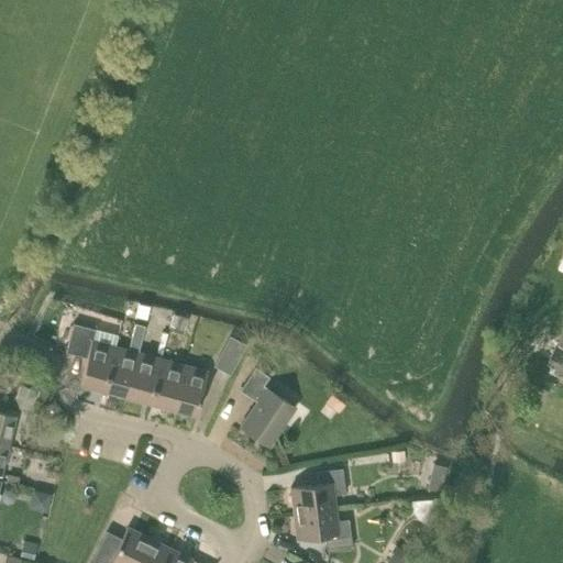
[(150,305),(136,302),(134,317),(146,320),(150,305)]
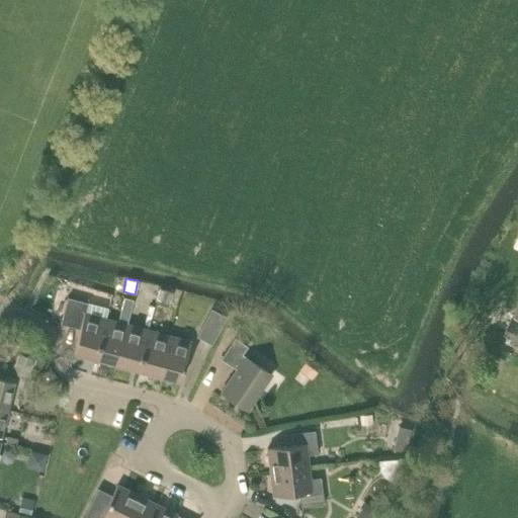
[(159,288),(156,303),(169,307),(173,292),(159,288)]
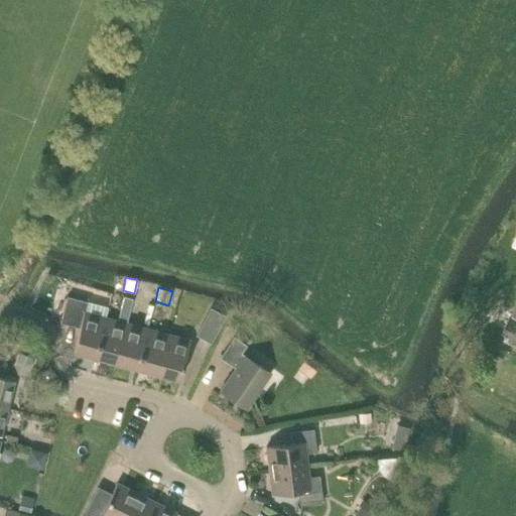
[(85,311),(88,301),(67,296),(59,323),(80,328),(74,351),(95,357),(106,317),(105,316),(85,311)]
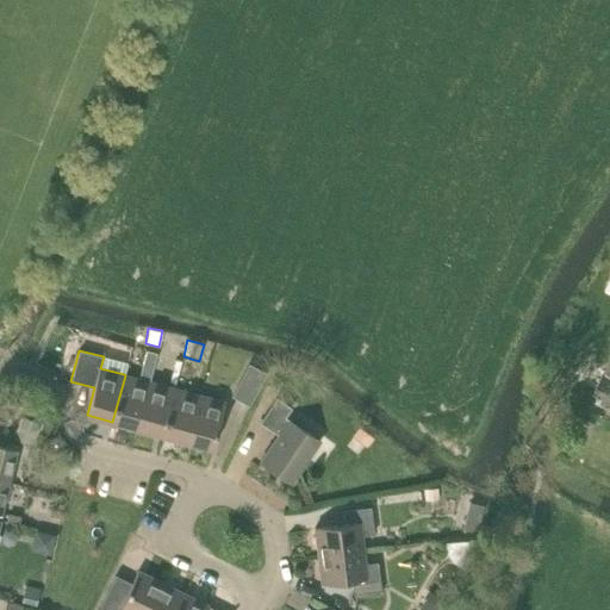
[(138,379),(125,375),(112,422),(137,429),(150,381),(149,381),(156,354),(145,350),(138,379)]
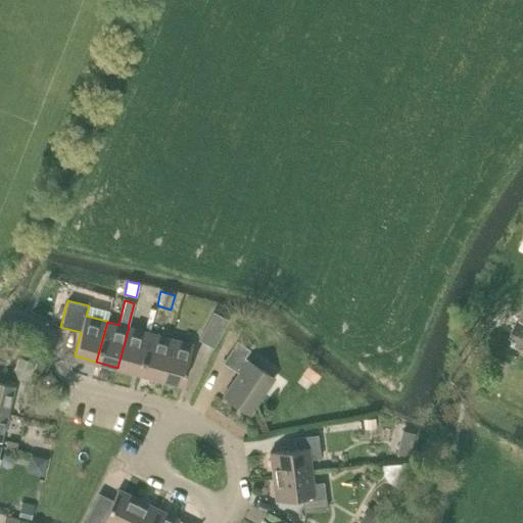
[(522,307),(510,339),(514,340),(513,343),(522,348),(522,307)]
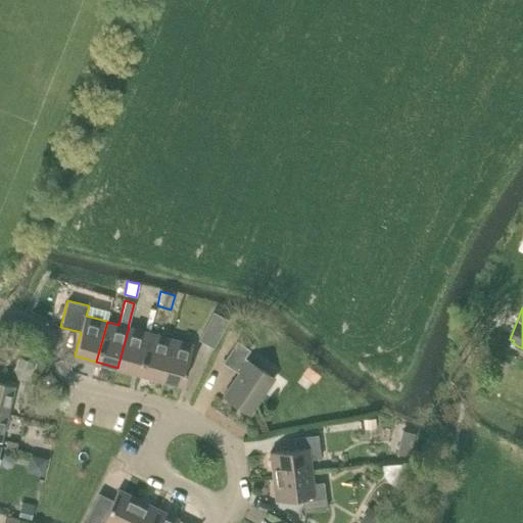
[(228,319),(212,311),(198,339),(214,347),(228,319)]
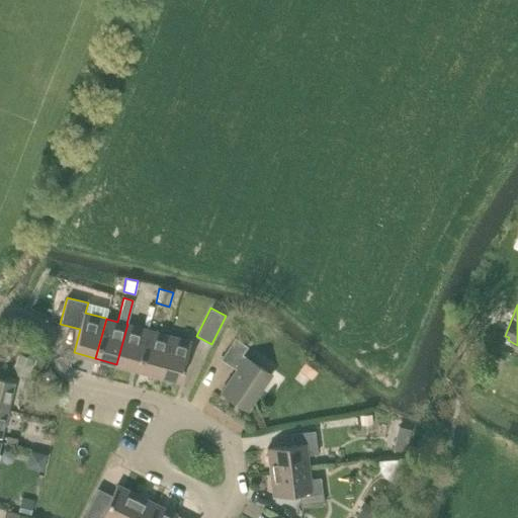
[(116,364),(138,369),(148,330),(127,324),(116,364)]
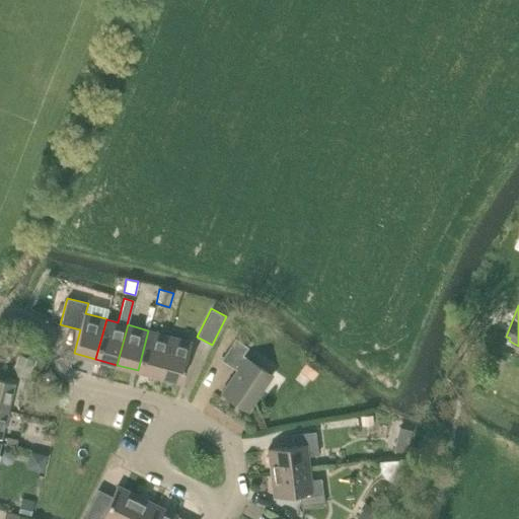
[(138,370),(159,376),(169,337),(148,330),(138,370)]
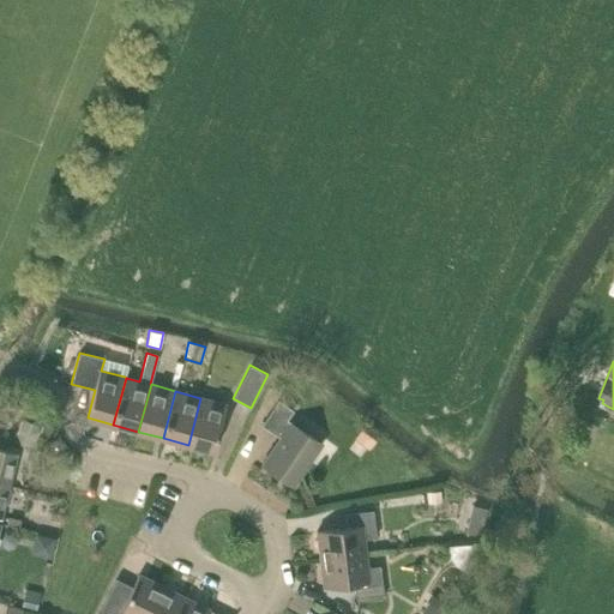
[(200,398),(188,445),(214,452),(227,404),(200,398)]
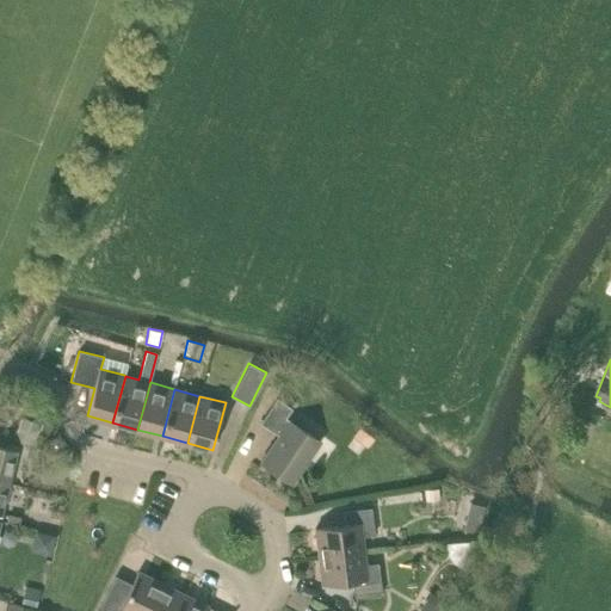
[(277,400),(261,424),(279,436),(260,463),(292,485),(320,443),(284,419),(291,409),(277,400)]
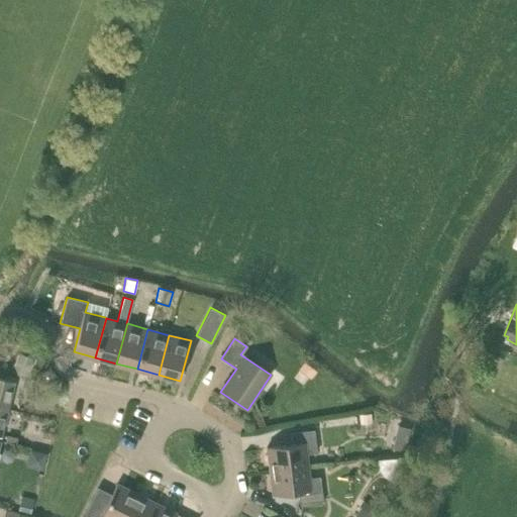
[(19,354),(13,374),(26,379),(33,358),(19,354)]
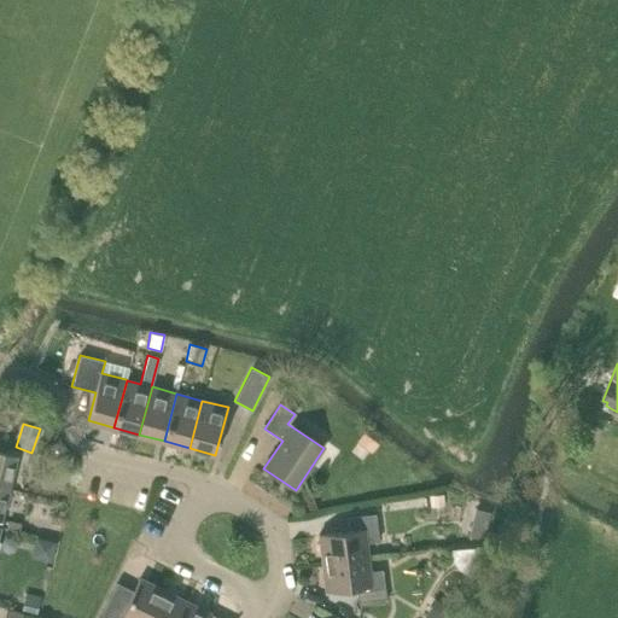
[(378,443),(363,432),(356,443),(371,454),(378,443)]
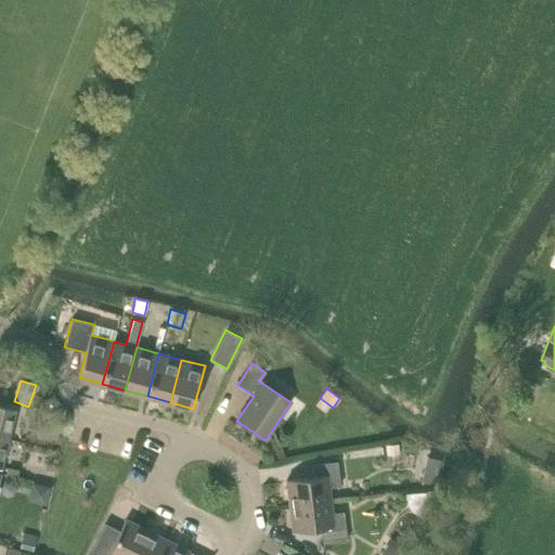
[(0,404),(0,436),(9,439),(15,409),(0,404)]
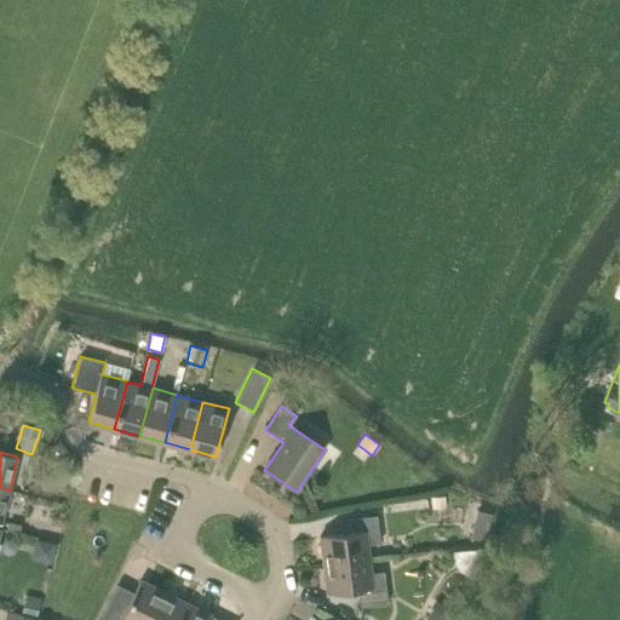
[(323,564),(369,558),(367,545),(380,544),(377,516),(349,520),(351,533),(320,537),(323,564)]
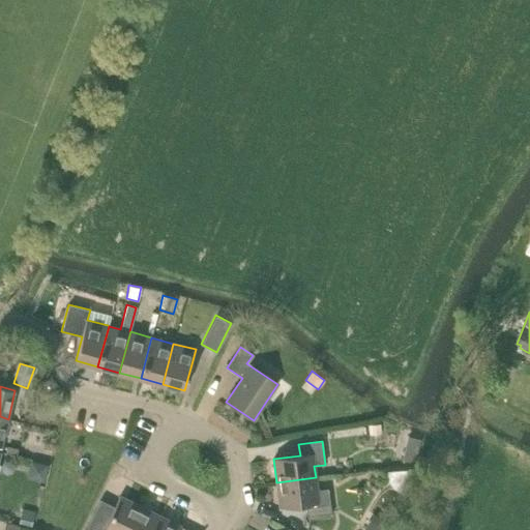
[(404,450),(401,461),(414,464),(416,453),(404,450)]
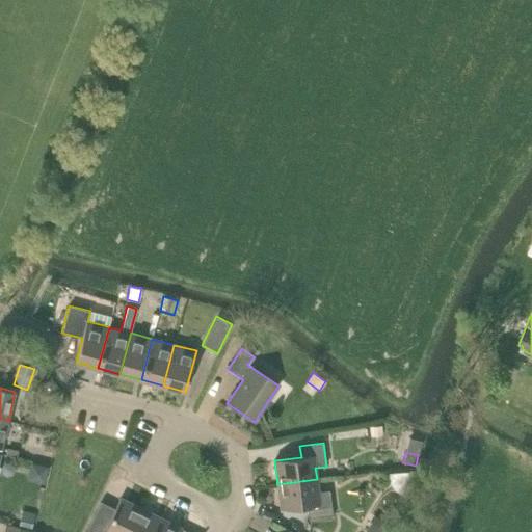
[(317,479),(277,484),(281,509),(308,506),(310,522),(333,519),(329,490),(318,491),(317,479)]
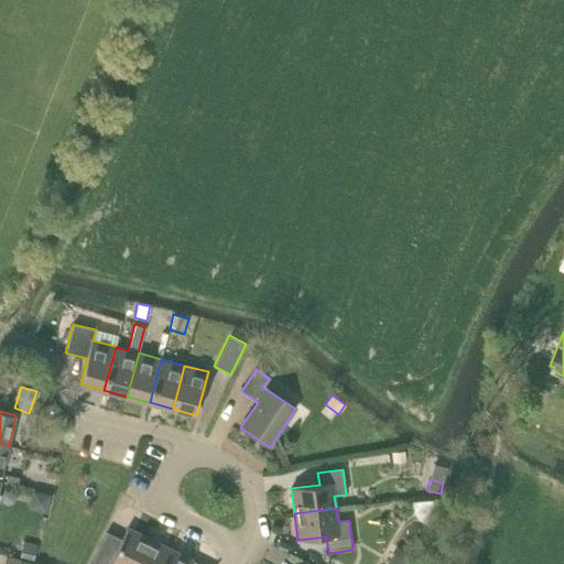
[(137,563),(150,539),(128,528),(122,540),(109,563),(137,563)]
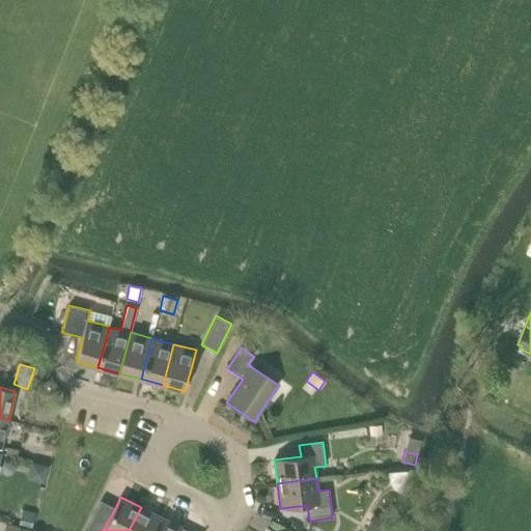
[(103,530),(115,508),(101,501),(85,530),(103,530)]
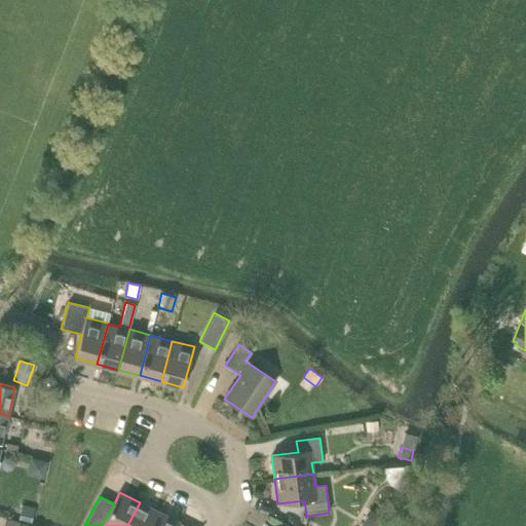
[(127,525),(152,525),(159,512),(140,502),(127,525)]
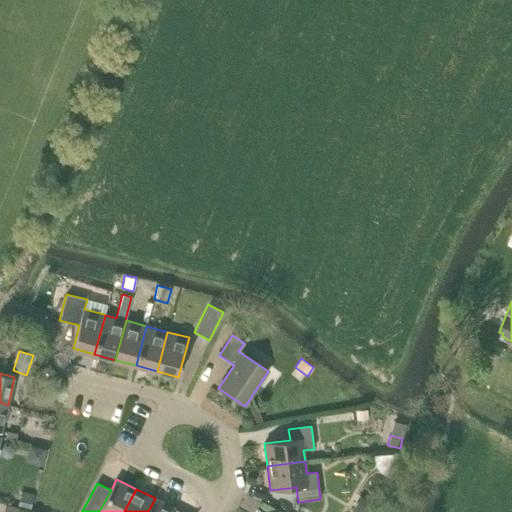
[(20,496),(17,506),(30,508),(32,498),(20,496)]
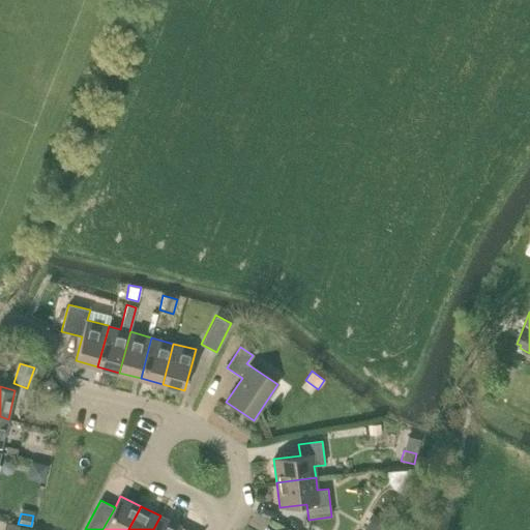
[(160,516),(153,529),(179,529),(181,526),(160,516)]
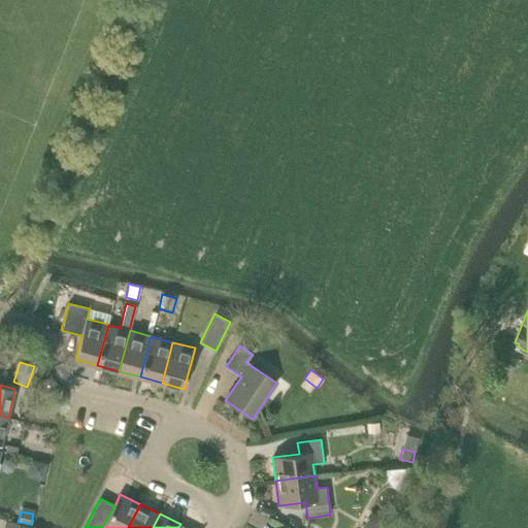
[(381,527),(387,520),(376,514),(368,527),(381,527)]
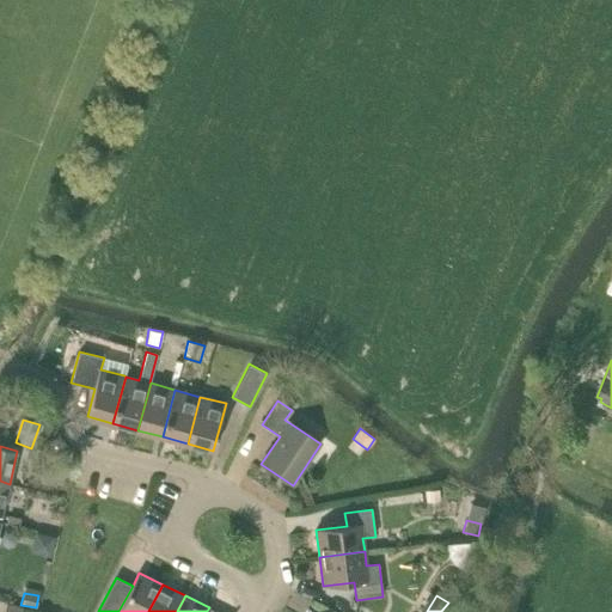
All buildings are outlined.
